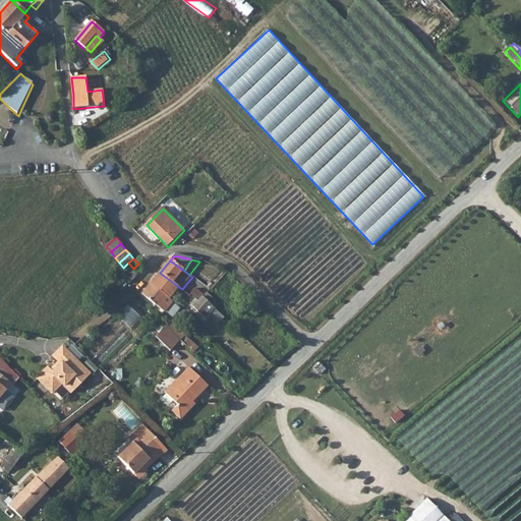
[(139,274),(142,270),(138,264),(133,269),(139,274)]
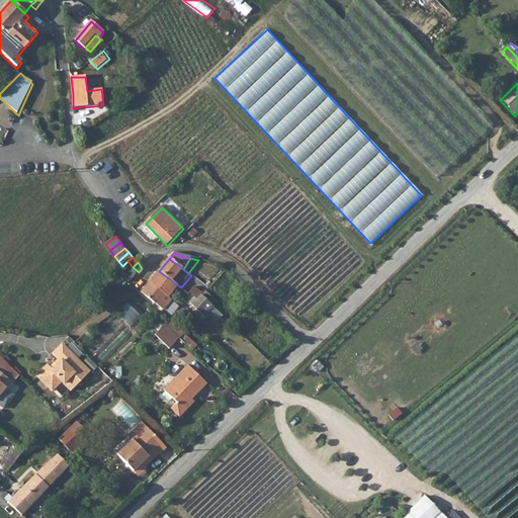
[(134,277),(138,272),(127,263),(123,268),(134,277)]
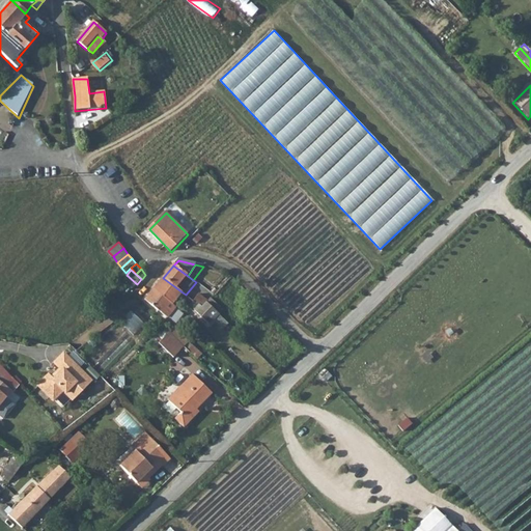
[(130,288),(132,290),(137,284),(127,275),(114,288),(122,296),(130,288)]
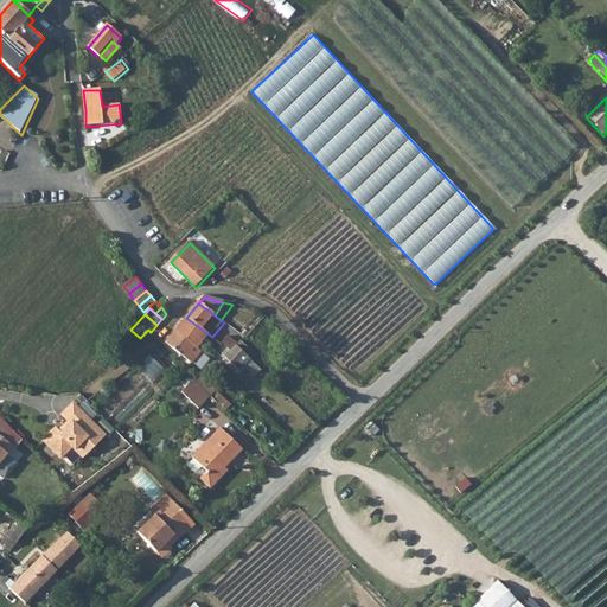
[(197,349),(209,334),(186,318),(176,332),(197,349)]
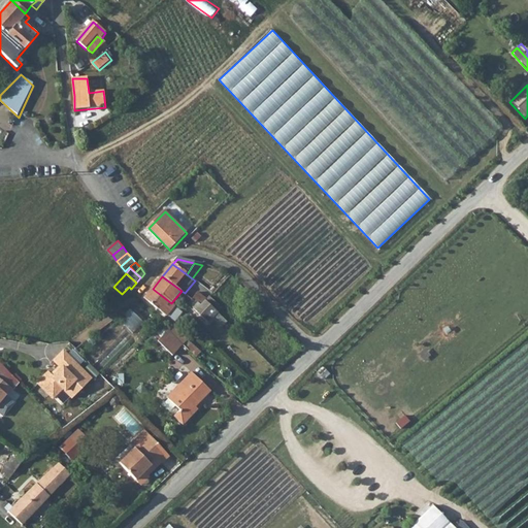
[(170,304),(171,303),(153,289),(143,299),(166,318),(173,307),(170,304)]
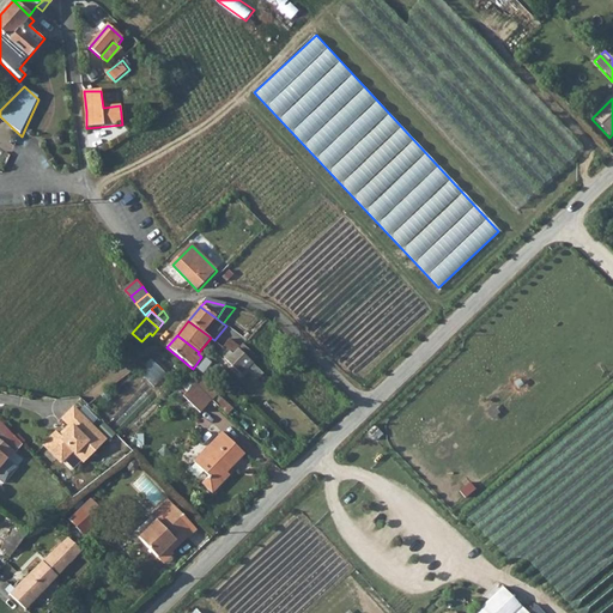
[(253,363),(240,350),(234,356),(228,360),(241,375),(253,363)]
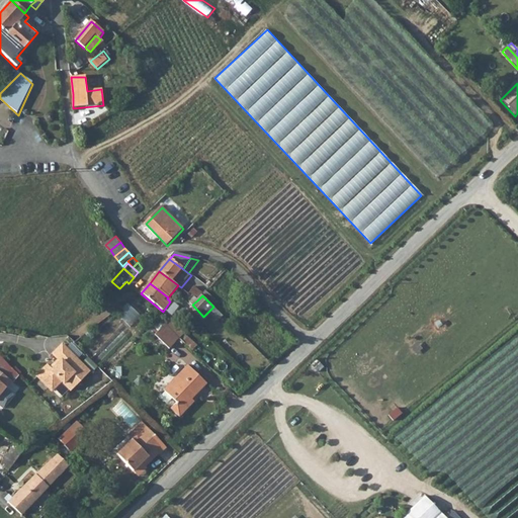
[(118,316),(134,326),(143,314),(127,304),(118,316)]
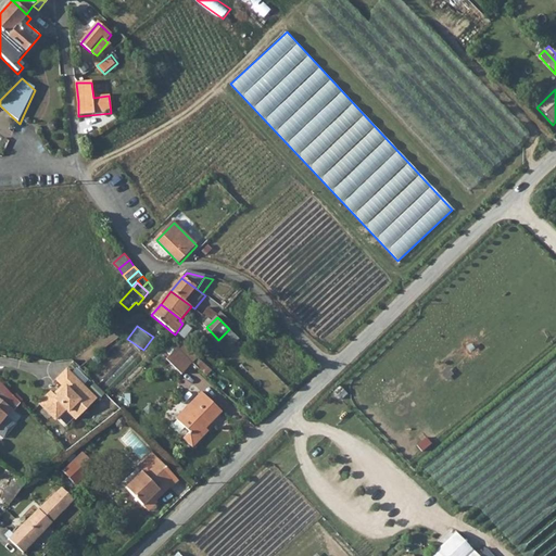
[(182,376),(193,365),(178,350),(167,362),(182,376)]
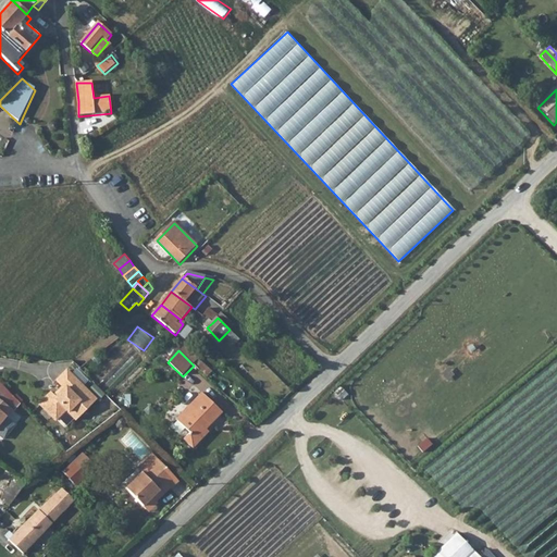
[(203,364),(198,369),(208,379),(212,373),(203,364)]
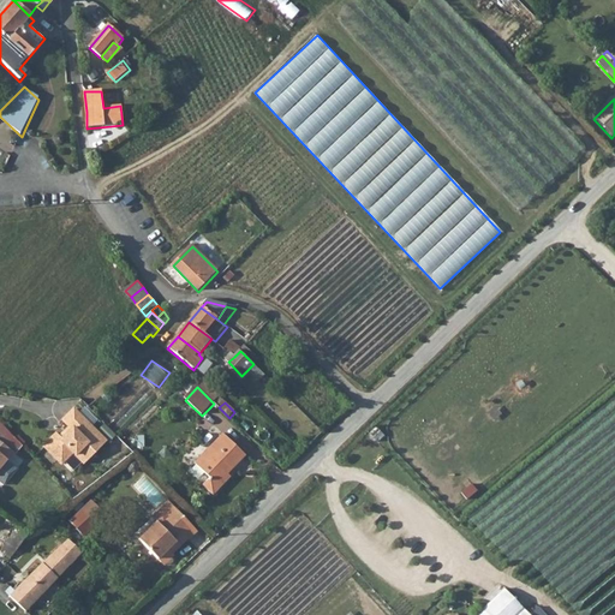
[(106,442),(73,410),(63,421),(71,430),(61,439),(57,434),(43,447),(61,465),(72,453),(84,465),(106,442)]
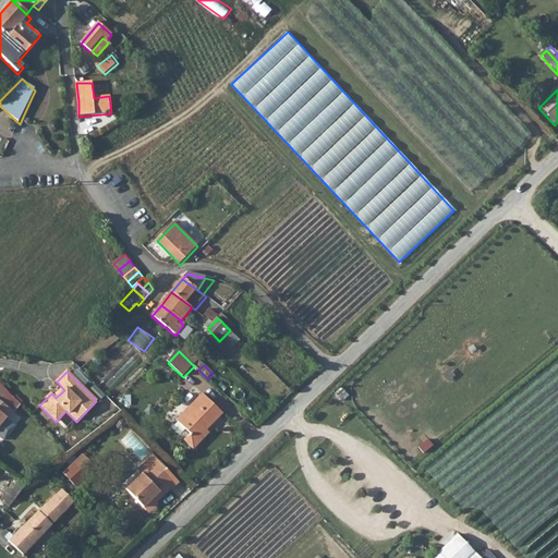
[(204,395),(178,420),(191,434),(184,440),(193,449),(209,434),(206,431),(223,414),(204,395)]
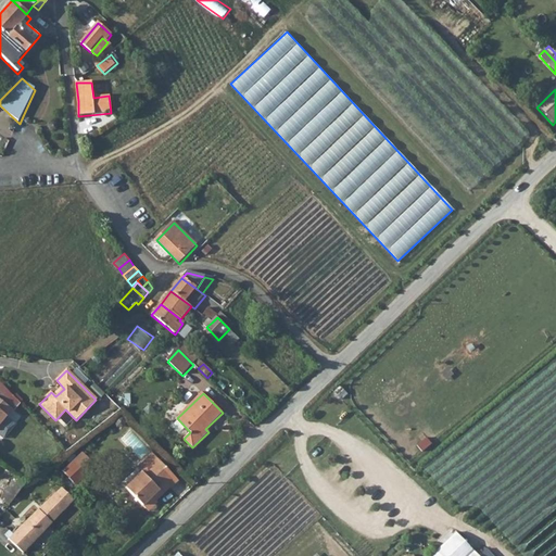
[(11,409),(0,402),(0,421),(4,416),(5,417),(11,409)]
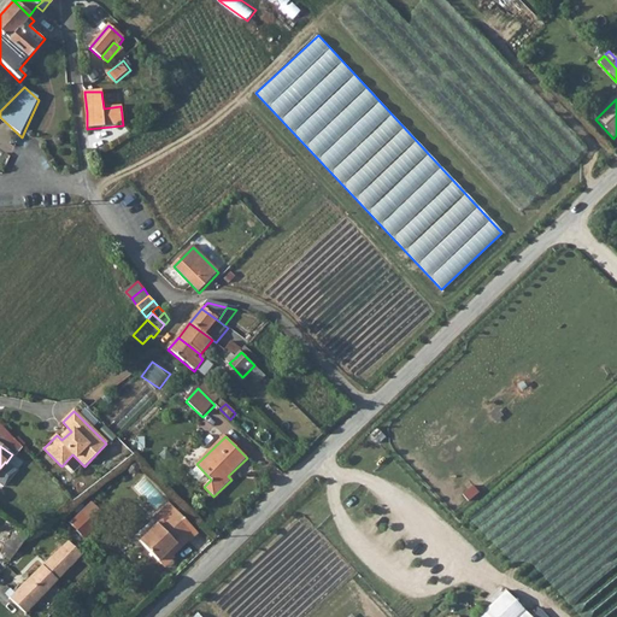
[(195,463),(206,453),(200,447),(189,457),(195,463)]
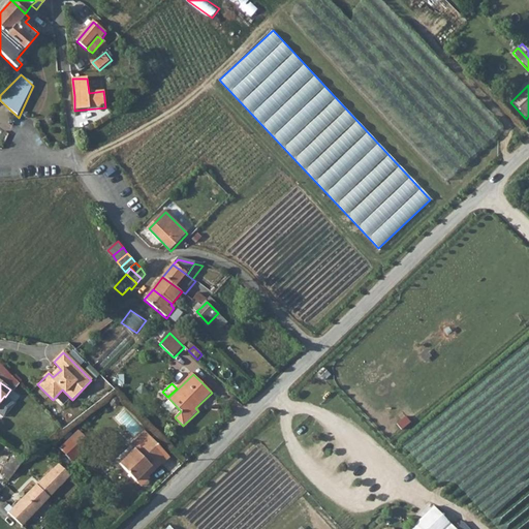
[(135,448),(119,463),(135,480),(157,460),(161,464),(162,465),(170,458),(147,431),(131,444),(135,448)]
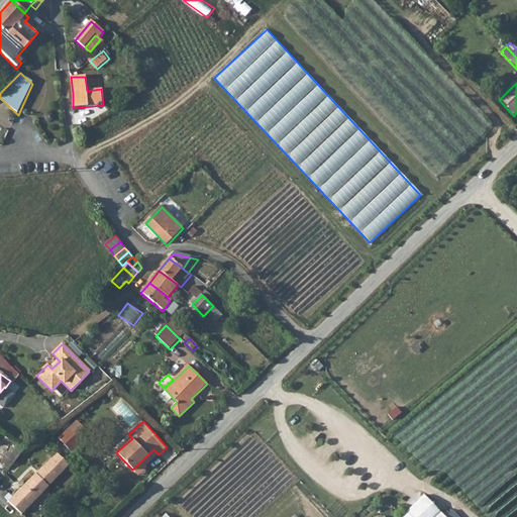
[(77,422),(69,429),(81,441),(89,434),(77,422)]
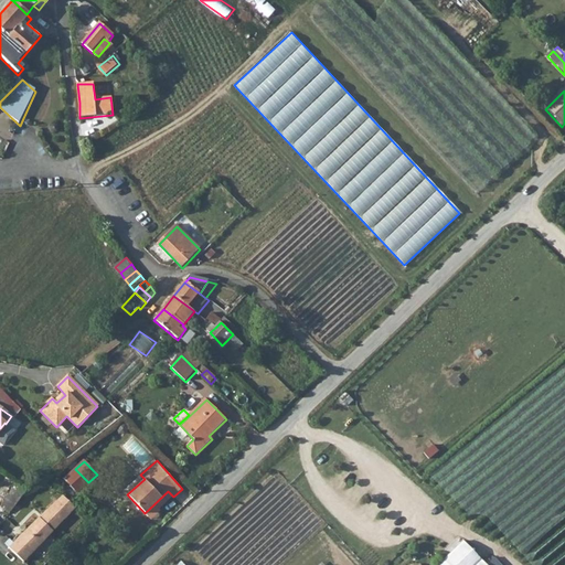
[(77,493),(88,482),(75,469),(64,480),(77,493)]
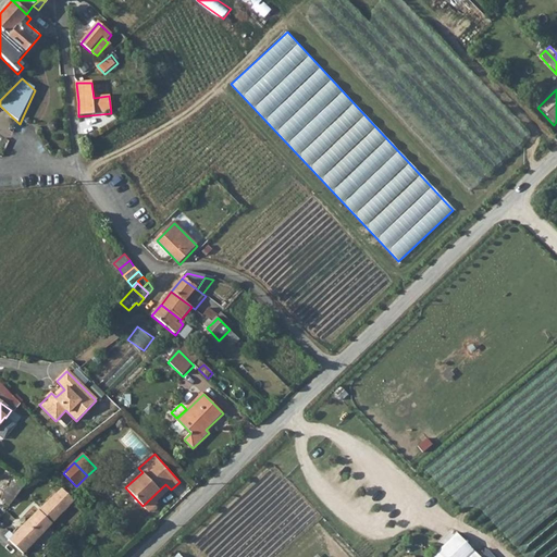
[(5,506),(9,509),(14,504),(28,484),(16,477),(3,496),(10,500),(5,506)]
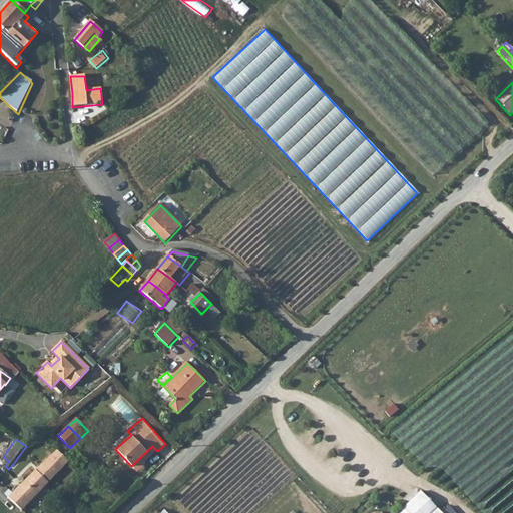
[(152,446),(131,466),(136,472),(145,464),(143,462),(156,450),(152,446)]
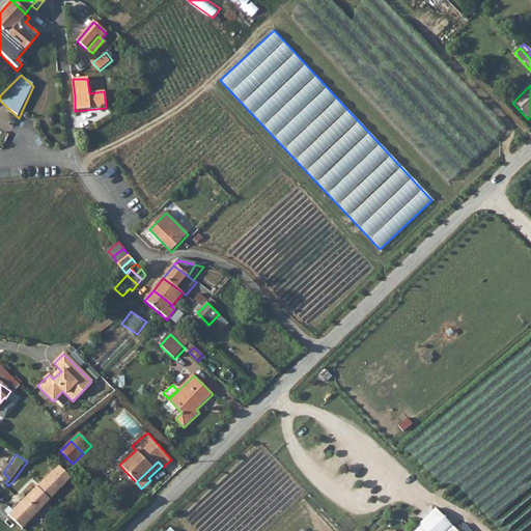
[(26,500),(39,513),(51,501),(72,479),(60,468),(26,500)]
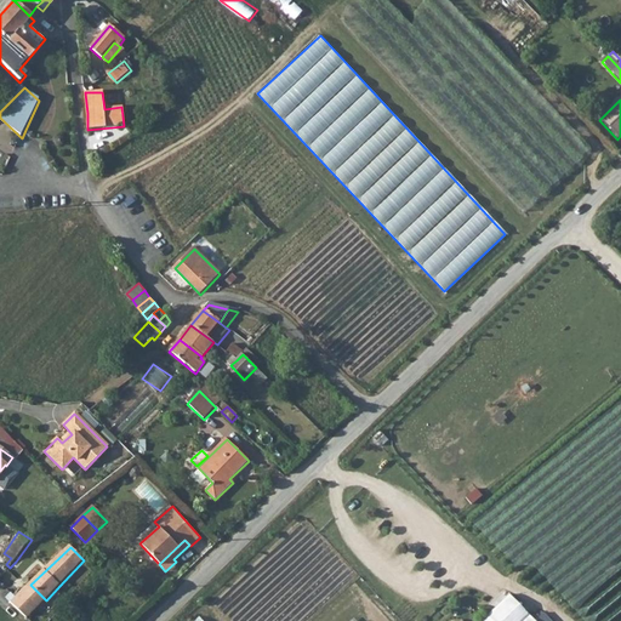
[(28,620),(46,600),(30,585),(11,604),(28,620)]
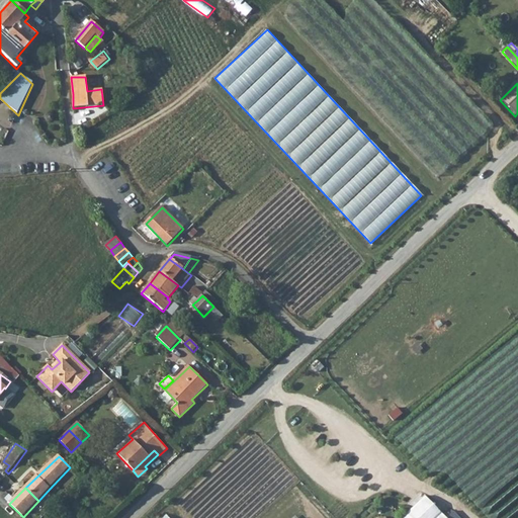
[(443,517),(423,497),(401,517),(443,517)]
